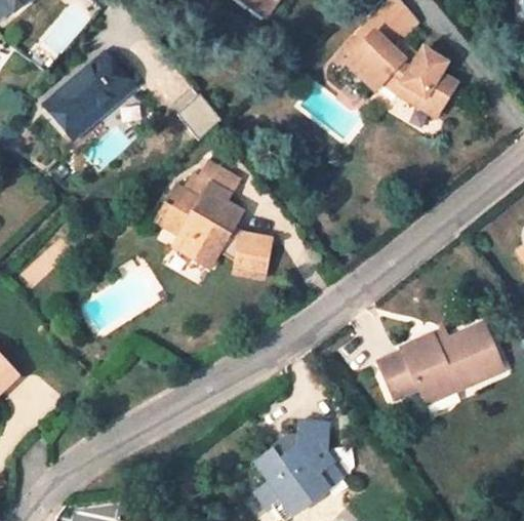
[(0,0),(0,19),(4,25),(29,0),(0,0)]
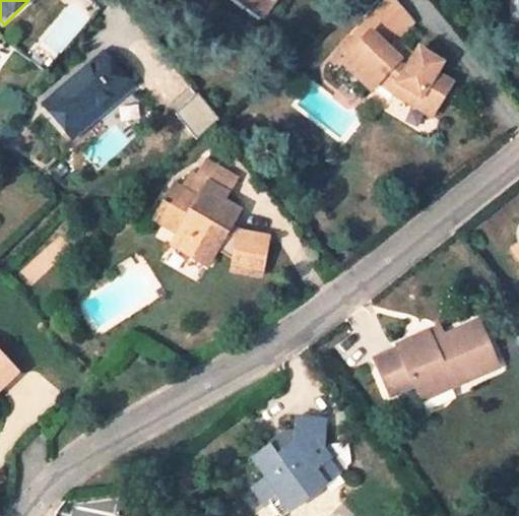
[(239,0),(242,2),(243,0),(251,0),(276,20),(292,0),(239,0)]
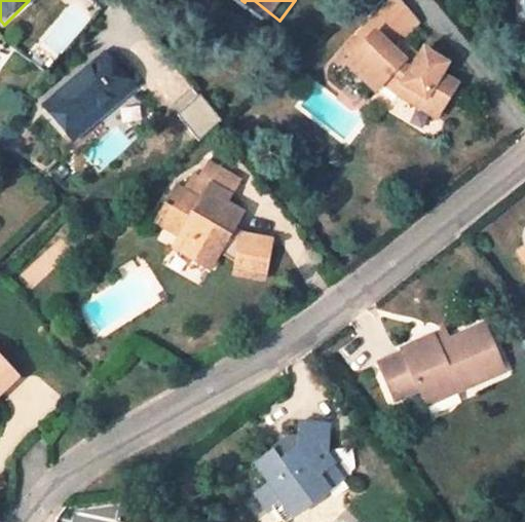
[(245,2),(275,26),(279,21),(254,0),(246,0),(245,2)]
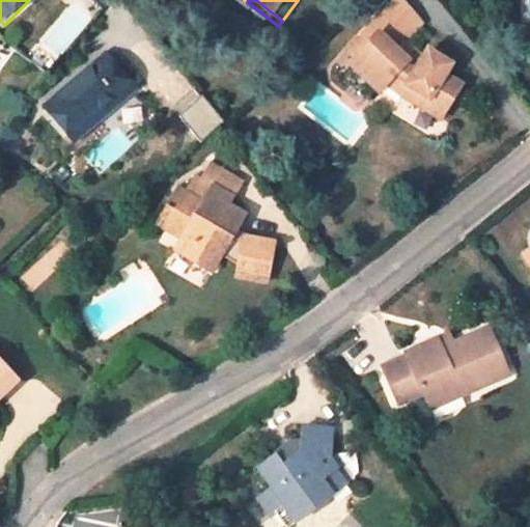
[(381,87),(388,80),(403,91),(442,113),(462,81),(445,71),(451,60),(429,46),(424,54),(405,37),(396,45),(380,29),(352,59),(381,87)]
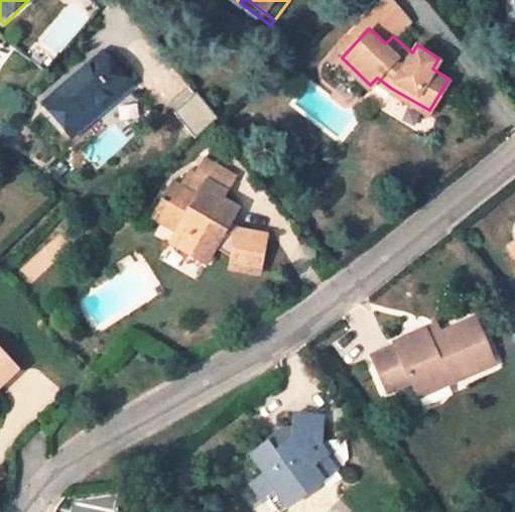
[(130,81),(104,50),(47,99),(75,128),(130,81)]
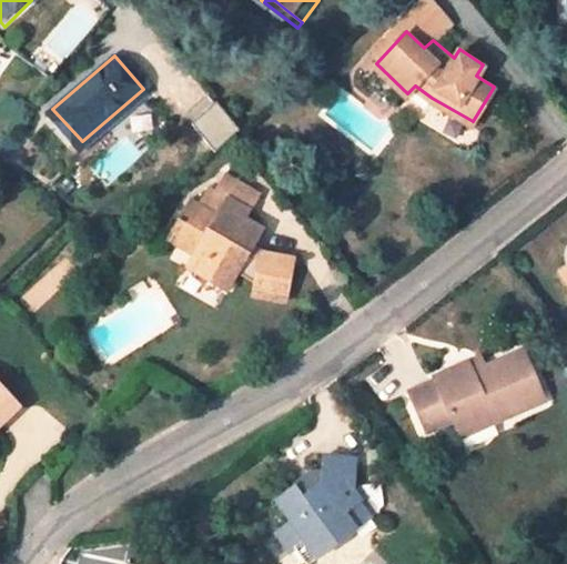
[(218,117),(206,103),(196,112),(209,126),(218,117)]
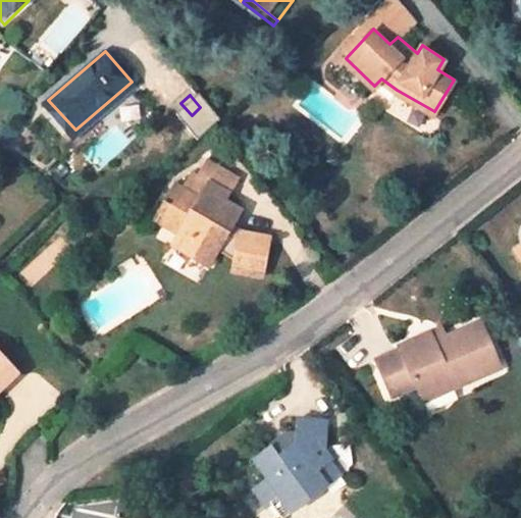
[(265,272),(272,235),(242,229),(235,224),(243,207),(228,199),(240,176),(209,157),(198,174),(192,170),(171,202),(164,197),(153,215),(191,237),(184,248),(212,262),(219,249),(233,256),(231,265),(265,272)]
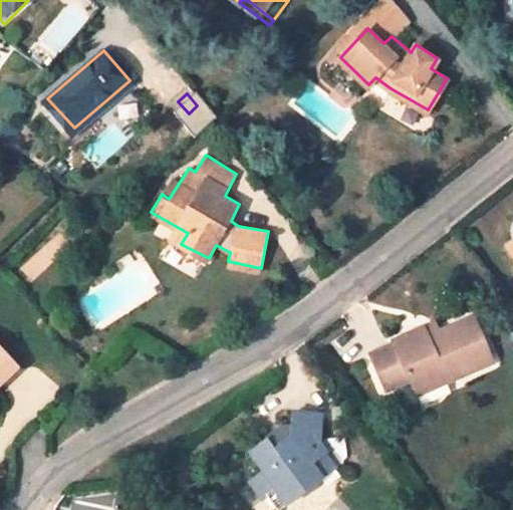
[(428,333),(424,325),(393,338),(395,341),(370,352),(387,389),(410,378),(412,383),(444,369),(448,379),(494,358),(474,314),(428,333)]
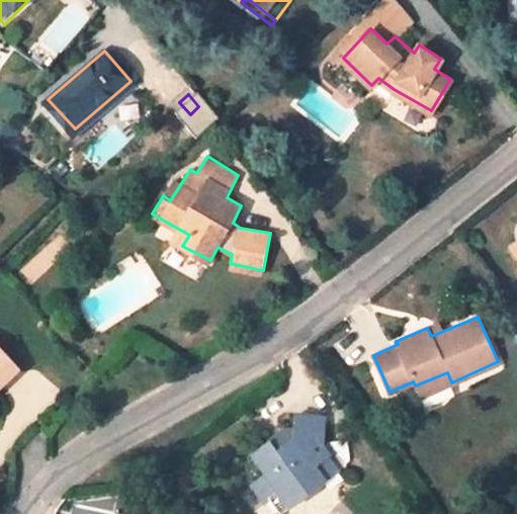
[(0,383),(18,366),(0,347),(0,383)]
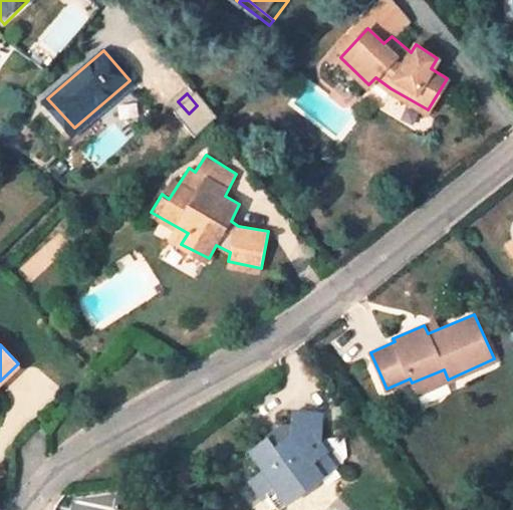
[(416,393),(448,379),(444,369),(412,383),(416,393)]
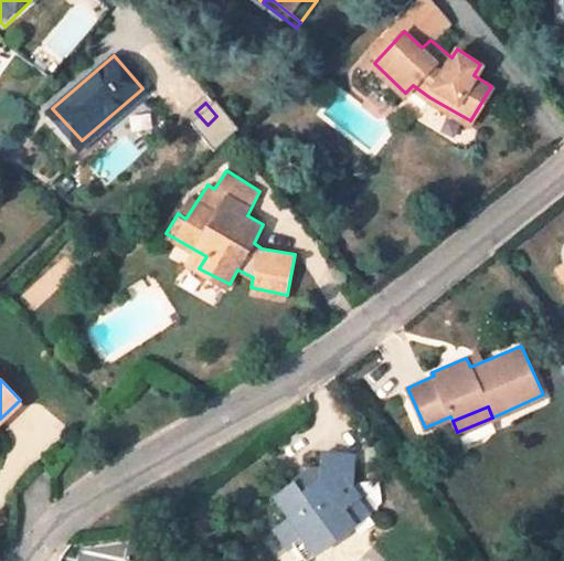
[(348,455),(316,451),(314,472),(314,478),(297,491),(289,480),(270,496),(286,516),(270,529),(286,549),(302,536),(316,552),(337,536),(331,528),(348,514),(340,504),(354,493),(347,482),(348,455)]
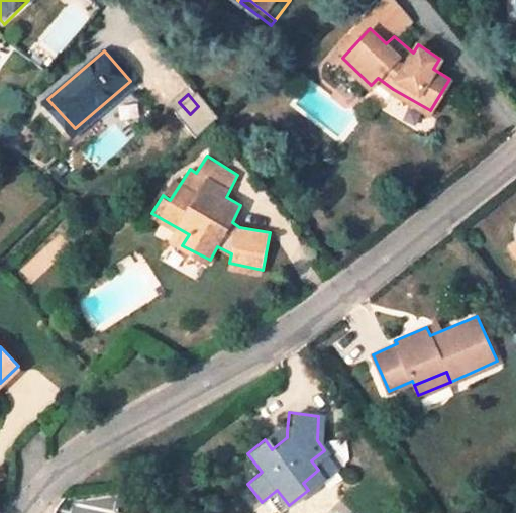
[(277,429),(265,439),(272,449),(287,437),(287,431),(277,429)]
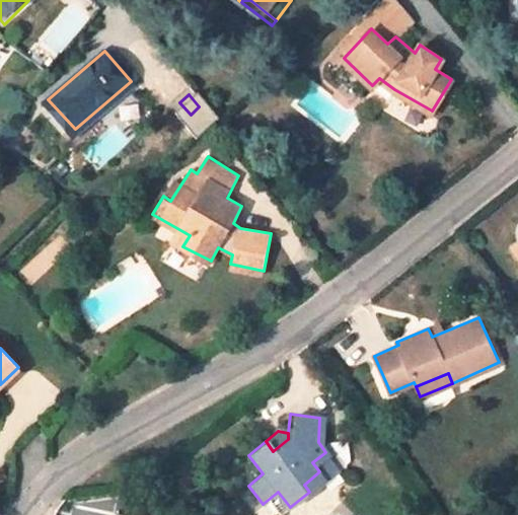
[(339,468),(325,452),(312,462),(319,471),(325,479),(339,468)]
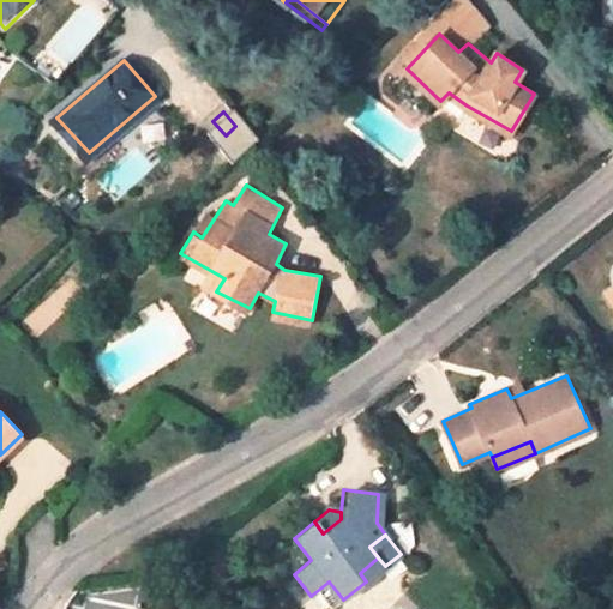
[(360,573),(366,582),(385,566),(378,558),(360,573)]
